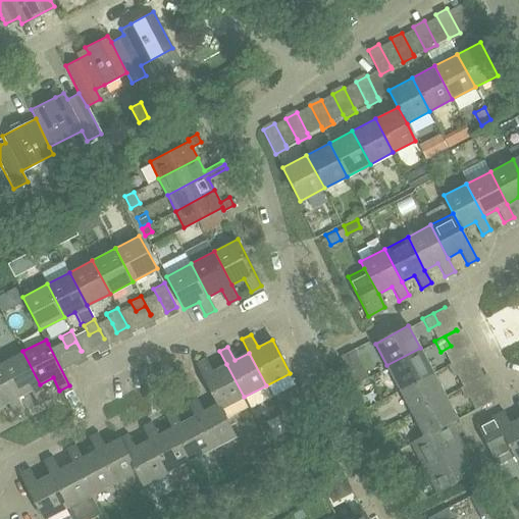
[(386,365),(399,388),(432,371),(420,348),(386,365)]
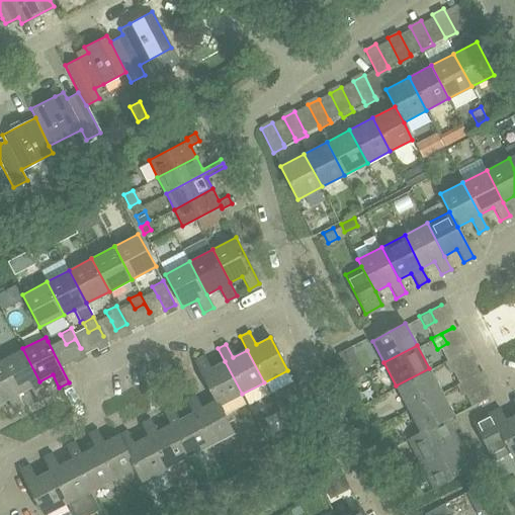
[(22,348),(0,360),(17,394),(30,387),(37,399),(47,395),(39,381),(22,348)]
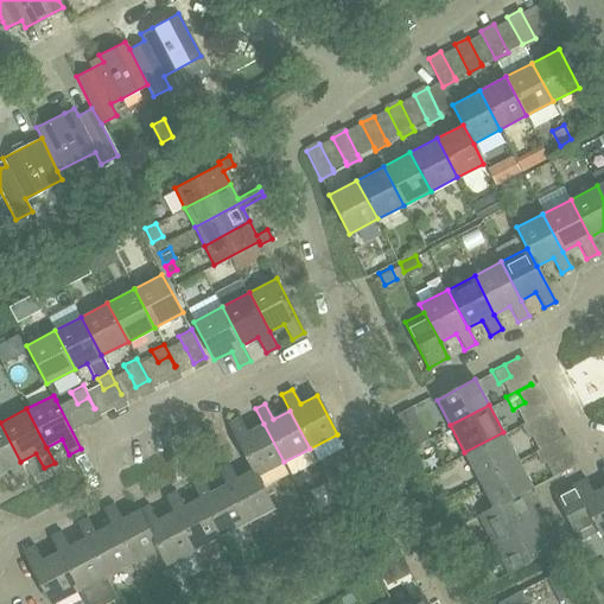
[(545,409),(523,421),(520,423),(526,436),(538,428),(532,418),(545,411),(545,409)]
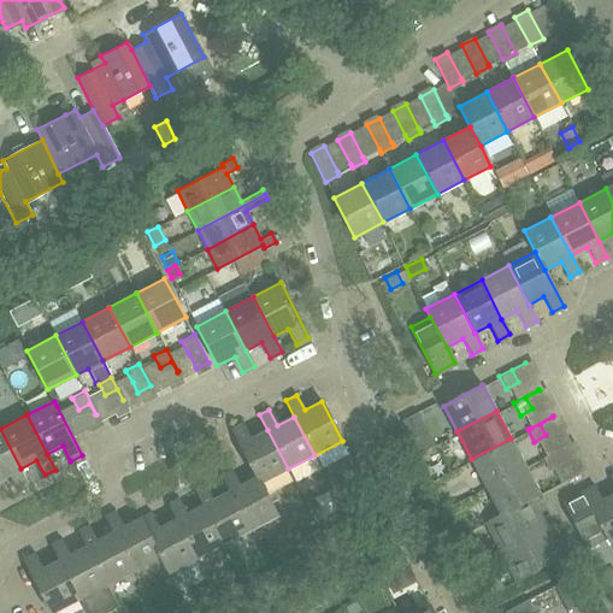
[(243,423),(231,429),(248,460),(257,477),(261,483),(288,469),(267,430),(252,438),(243,423)]
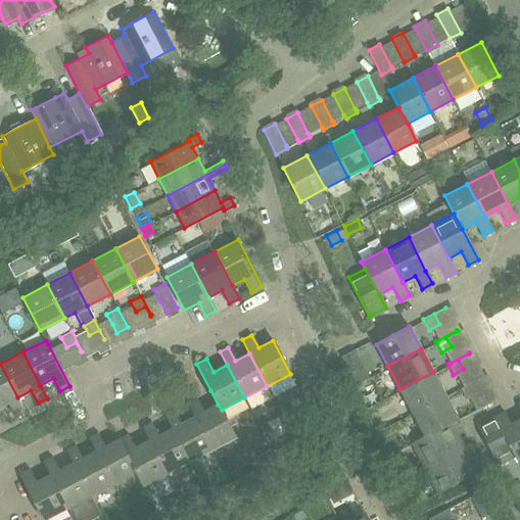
[(24,411),(17,397),(0,364),(0,407),(7,403),(14,416),(24,411)]
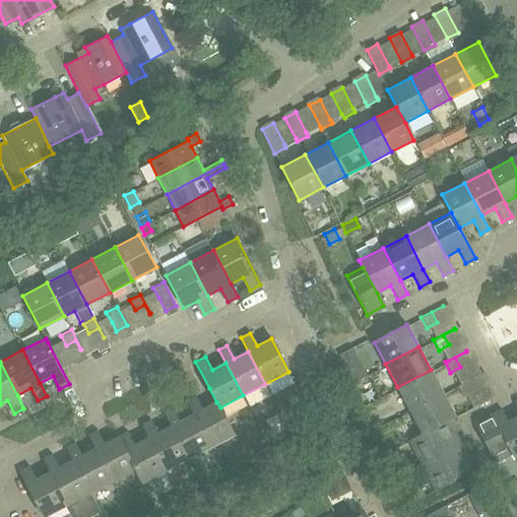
[(397,387),(409,409),(443,392),(431,370),(397,387)]
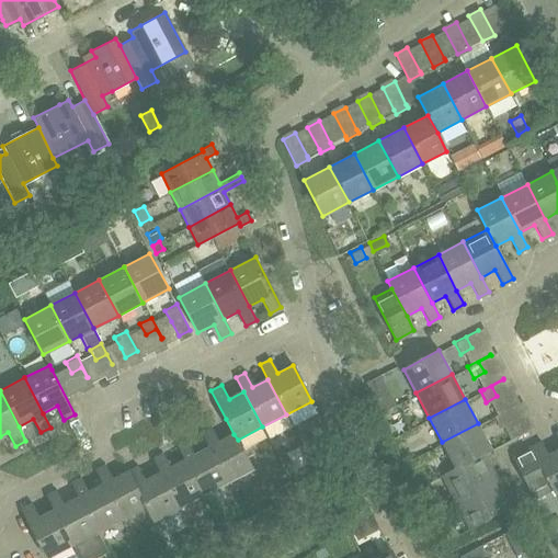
[(516,403),(496,413),(493,416),(499,428),(510,421),(504,410),(516,403)]
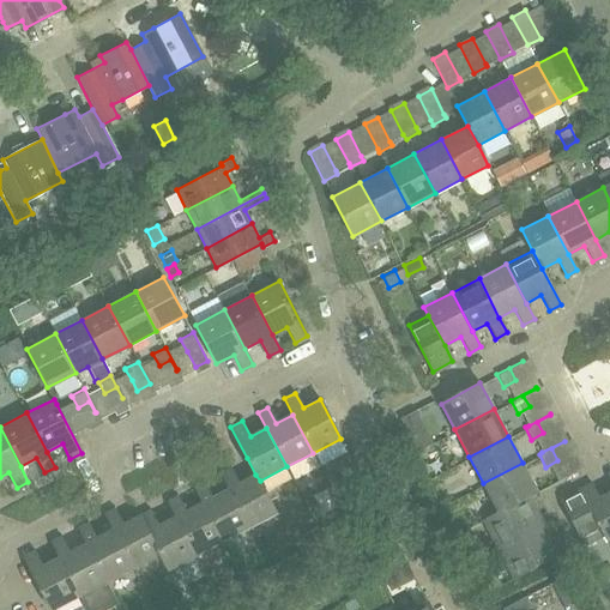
[(483,483),(497,511),(530,496),(537,491),(523,463),(483,483)]
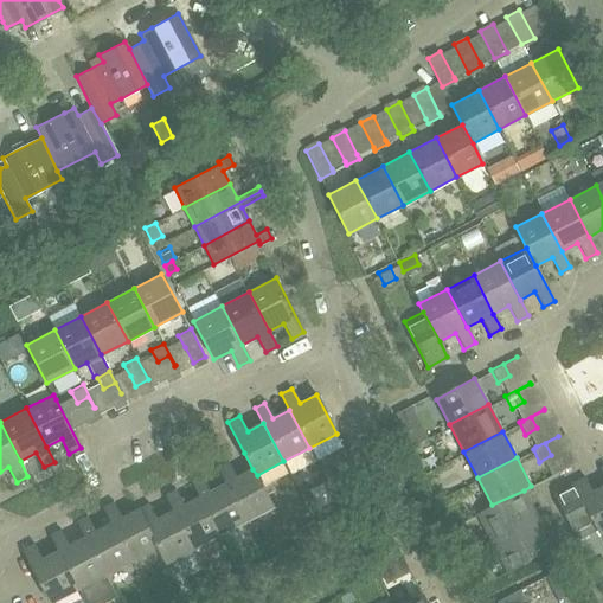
[(274,507),(257,475),(252,469),(236,478),(229,462),(217,468),(225,483),(245,521),(274,507)]
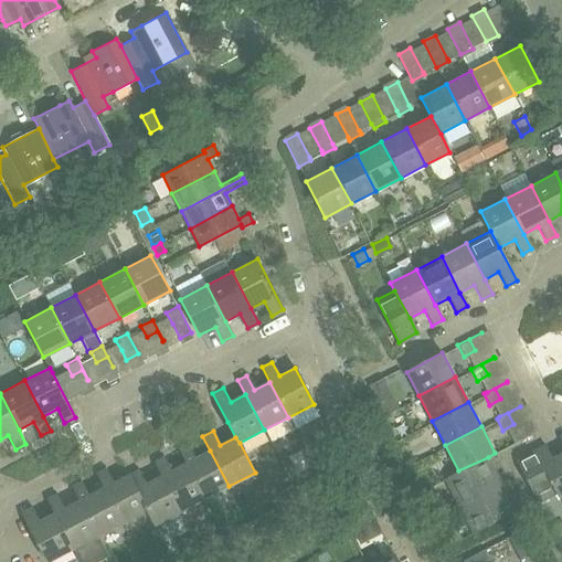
[(178,448),(186,463),(204,499),(229,486),(210,451),(195,457),(188,443),(178,448)]
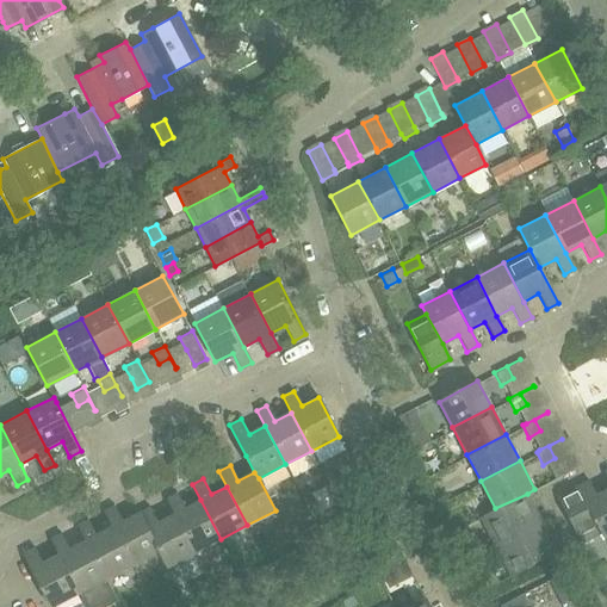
[(588,479),(577,484),(601,531),(605,539),(606,538),(606,488),(595,495),(588,479)]
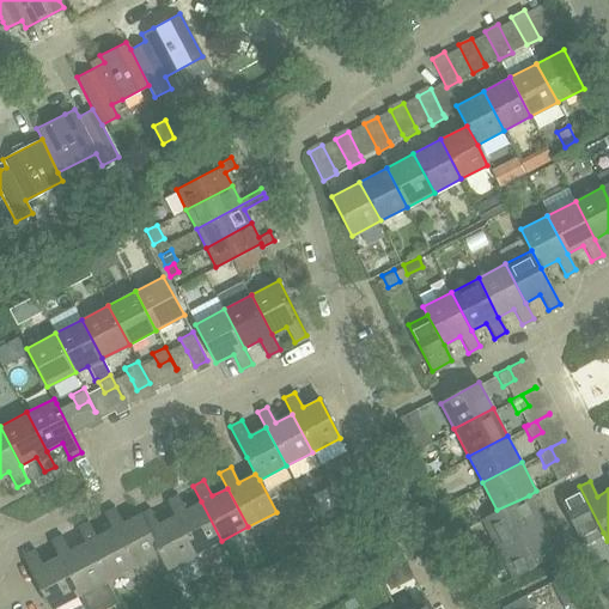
[(559,497),(583,542),(603,533),(579,486),(559,497)]
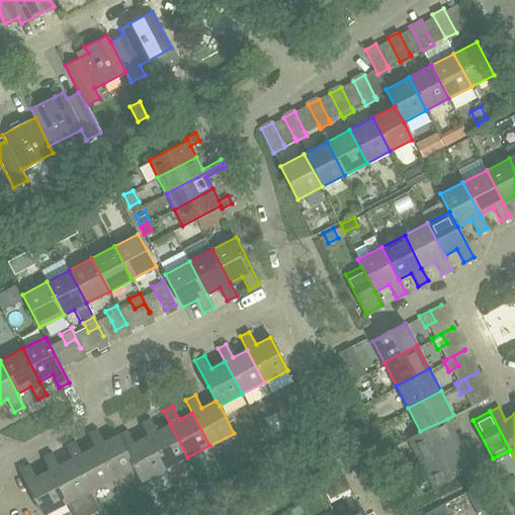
[(164,469),(187,457),(170,424),(157,431),(150,418),(140,423),(147,436),(164,469)]
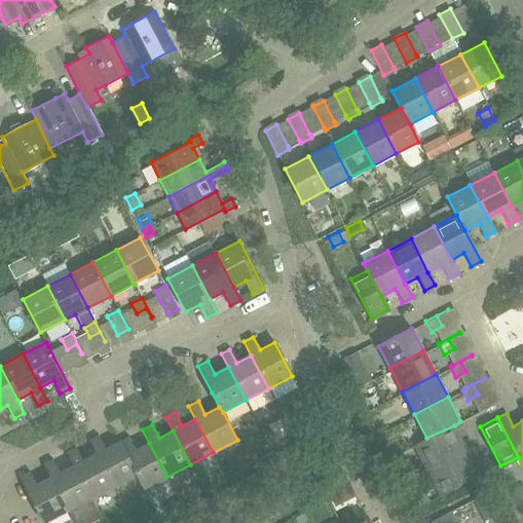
[(413,445),(422,461),(461,440),(454,425),(426,438),(413,445)]
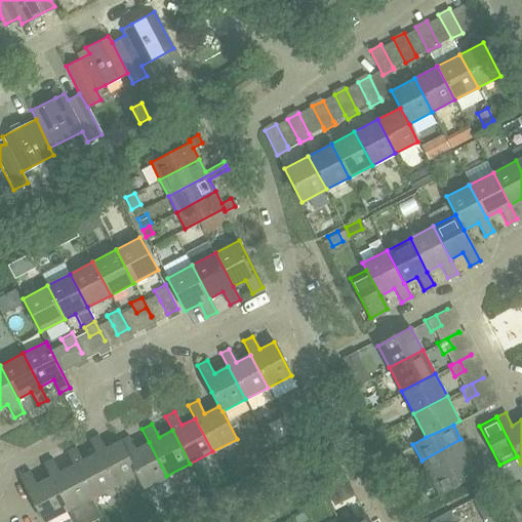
[(114,485),(136,474),(137,474),(120,440),(105,447),(98,434),(88,439),(95,452),(114,485)]
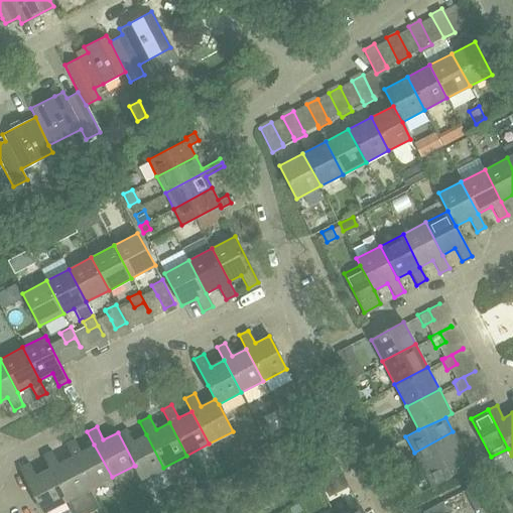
[(135,466),(134,466),(141,479),(163,468),(146,434),(133,441),(126,427),(118,432),(135,466)]
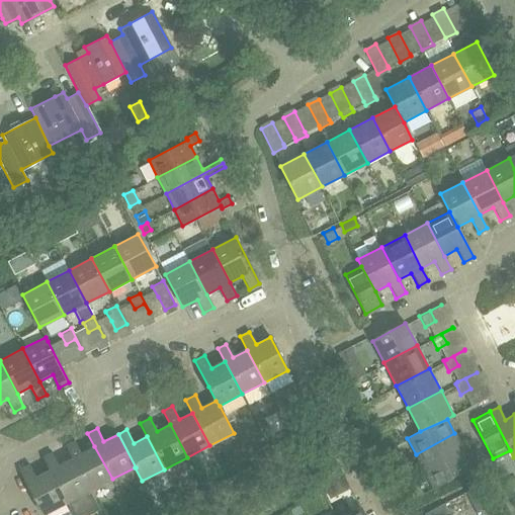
[(416,454),(424,469),(463,449),(454,433),(416,454)]
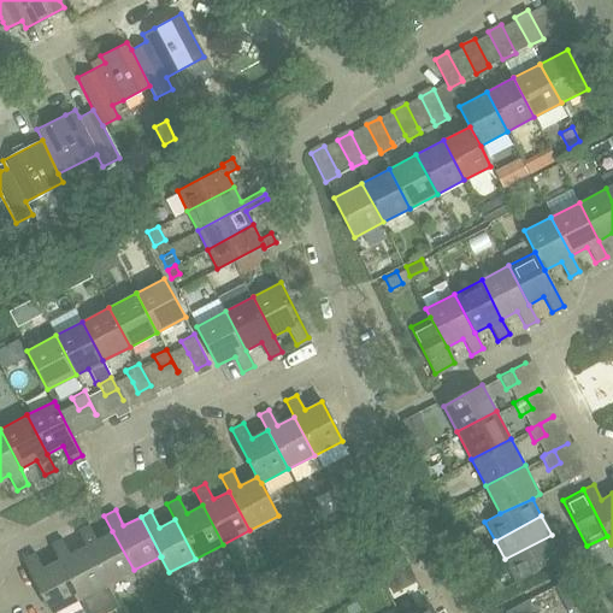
[(106,584),(134,570),(112,531),(96,540),(88,524),(77,530),(84,546),(106,584)]
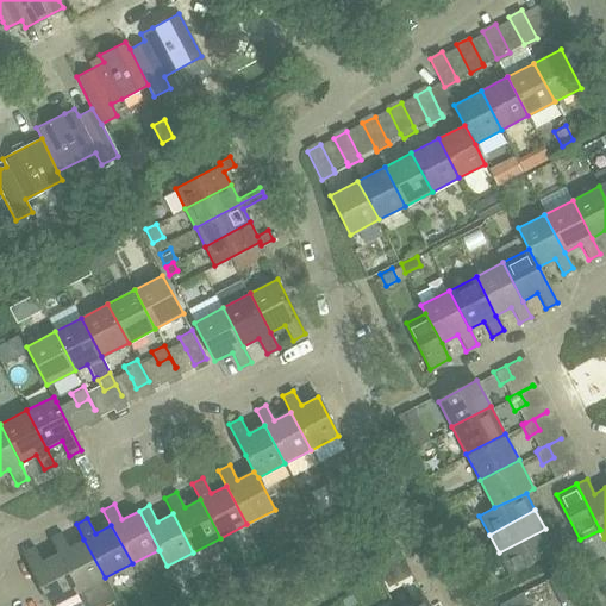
[(328,518),(317,524),(323,535),(332,529),(328,518)]
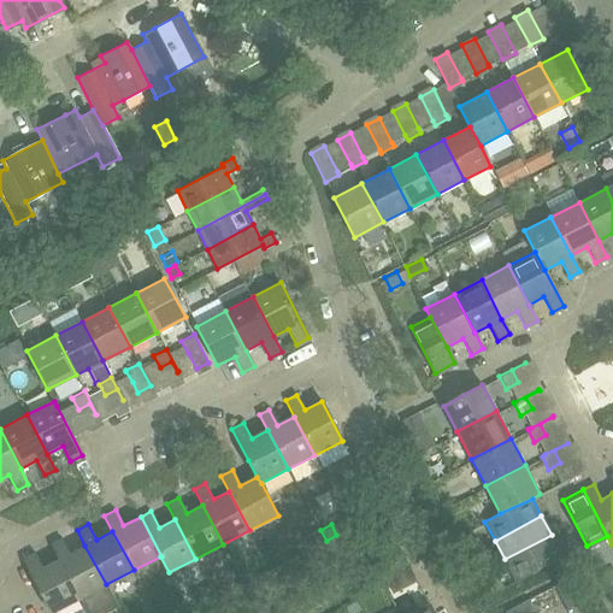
[(301,535),(310,550),(325,542),(317,526),(301,535)]
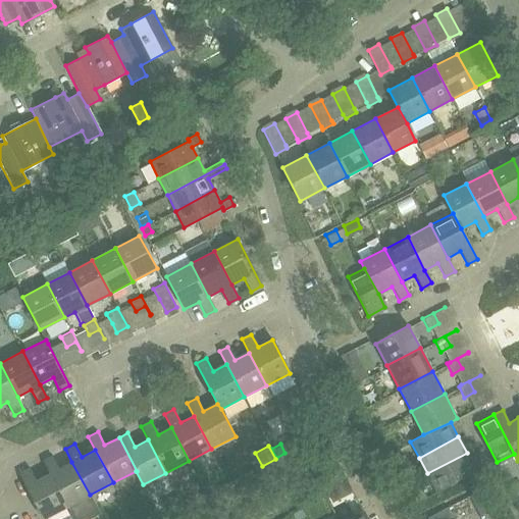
[(467,453),(427,473),(436,491),(476,470),(467,453)]
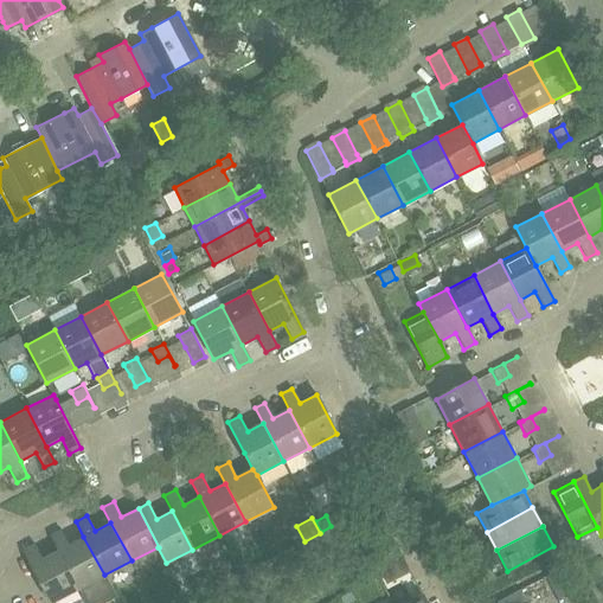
[(456,534),(462,545),(474,539),(468,527),(456,534)]
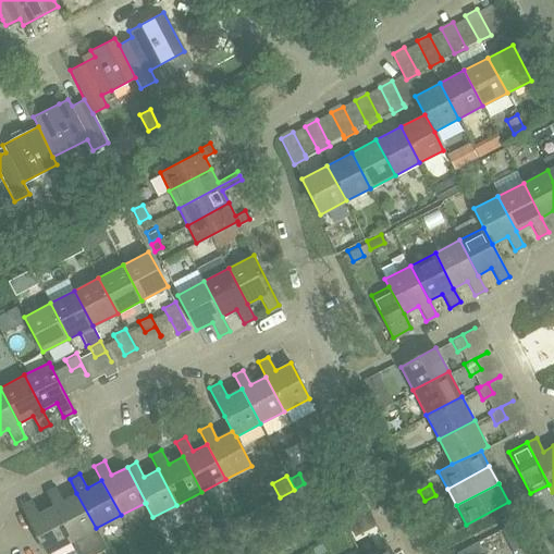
[(93,553),(106,548),(96,528),(76,493),(63,500),(56,485),(46,491),(53,505),(72,541),(78,553),(93,553)]
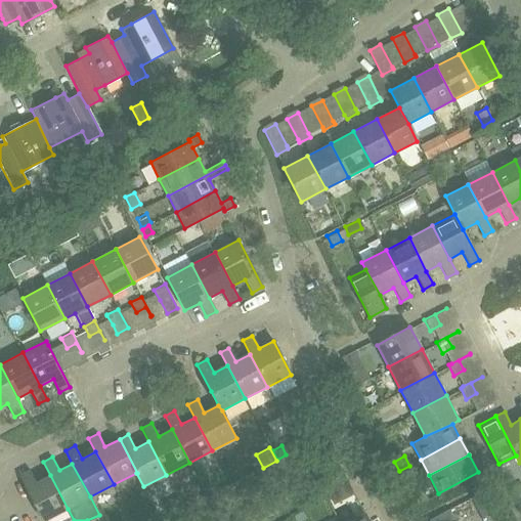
[(409,466),(399,471),(405,481),(416,476),(409,466)]
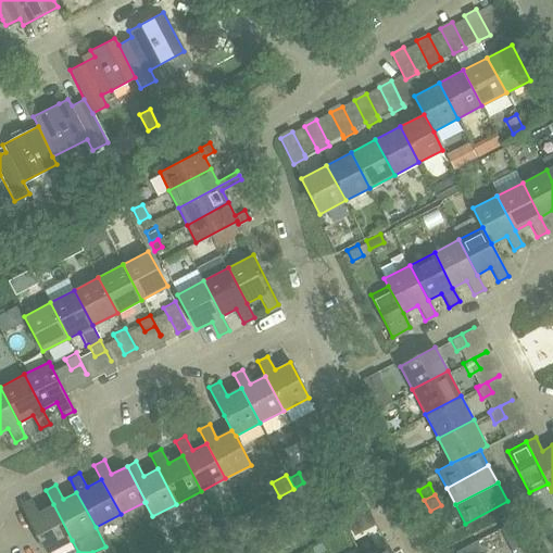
[(47,552),(72,540),(53,504),(39,512),(32,498),(21,503),(47,552)]
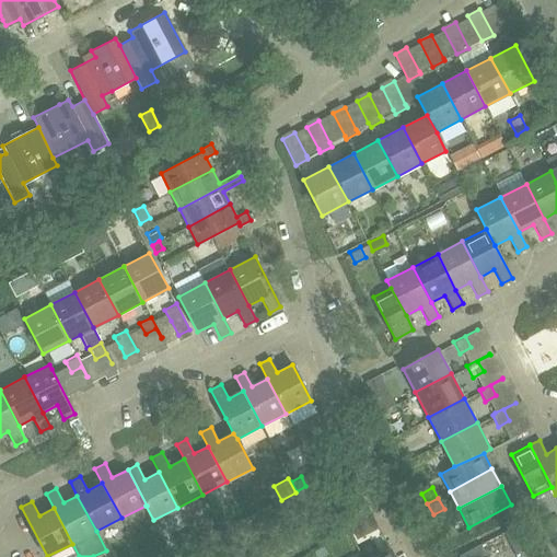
[(363,507),(343,518),(348,528),(361,521),(368,533),(375,529),(363,507)]
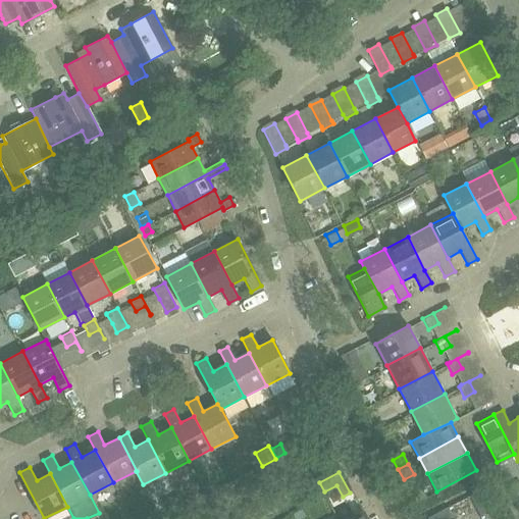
[(518,479),(509,484),(514,496),(518,492),(518,479)]
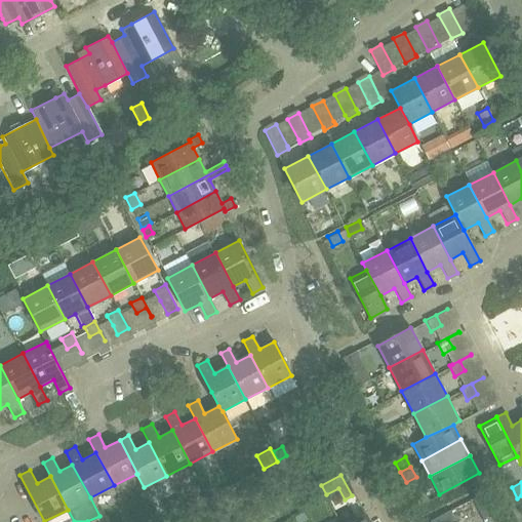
[(423,489),(412,494),(417,505),(428,499),(423,489)]
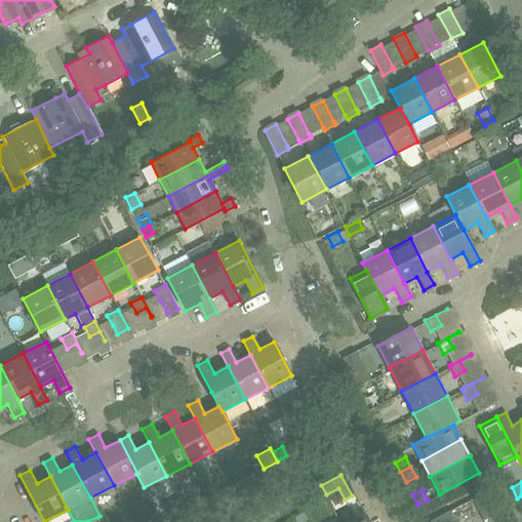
[(424,521),(456,521),(450,509),(424,521)]
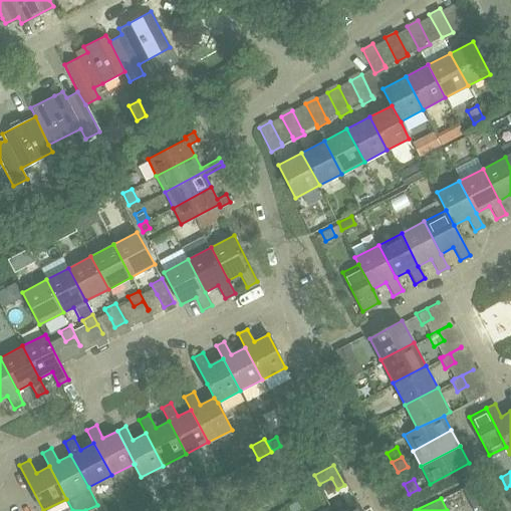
[(473,510),(483,510),(486,510),(481,500),(470,506),(473,510)]
